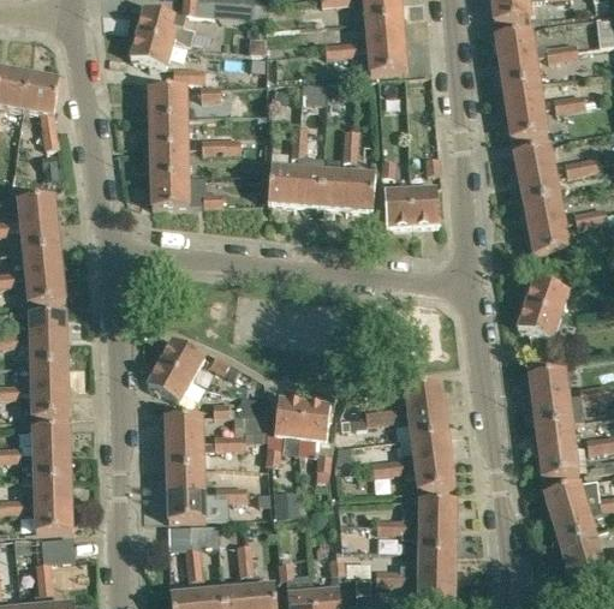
[(252,19),(254,4),(200,0),(182,0),(180,13),(252,19)]
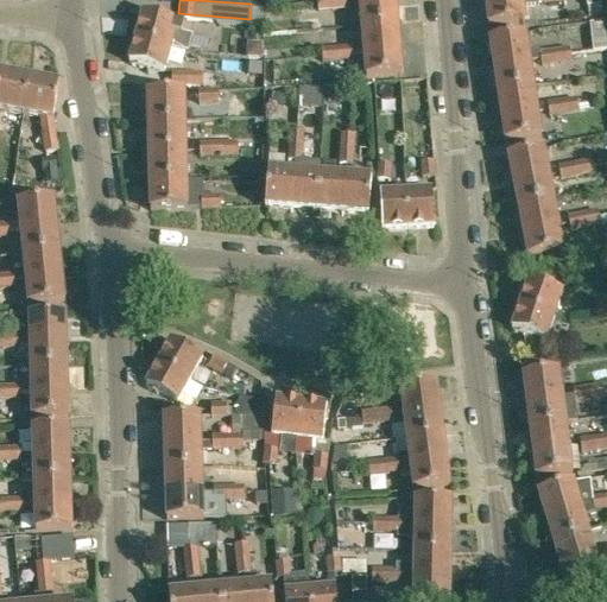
[(330,0),(315,1),(316,10),(346,7),(345,0),(330,0)]
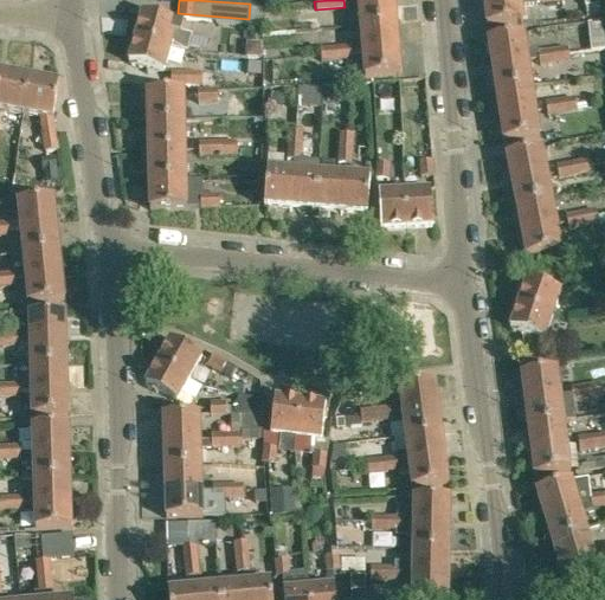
[(397,20),(394,0),(359,0),(361,23),(397,20)]
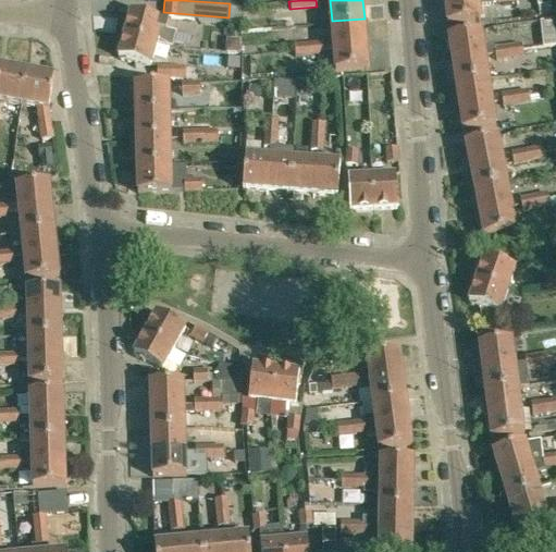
[(444,0),(446,20),(480,16),(478,0),(444,0)]
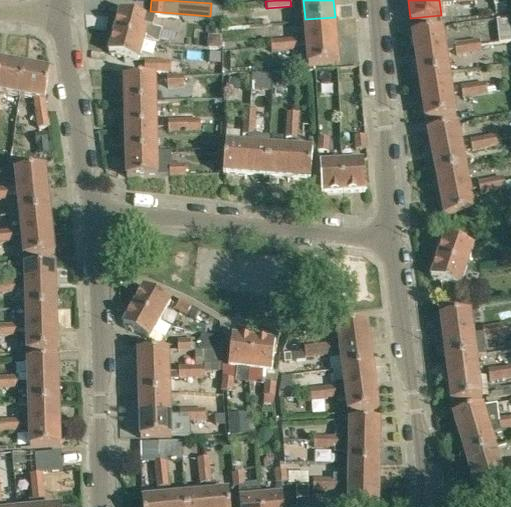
[(154,15),(148,14),(119,6),(113,27),(142,35),(155,38),(159,24),(152,23),(154,15)]
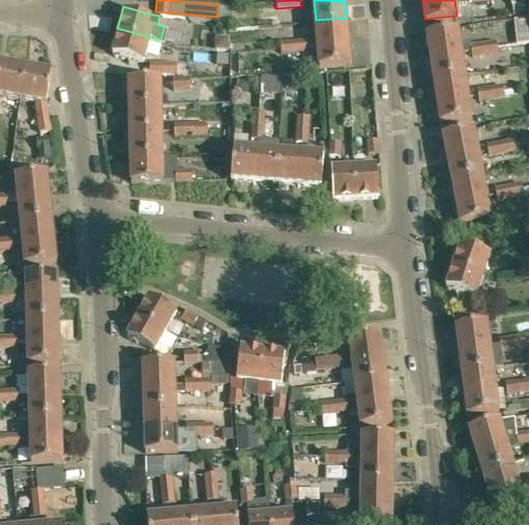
[(526,15),(512,17),(516,40),(528,39),(526,15)]
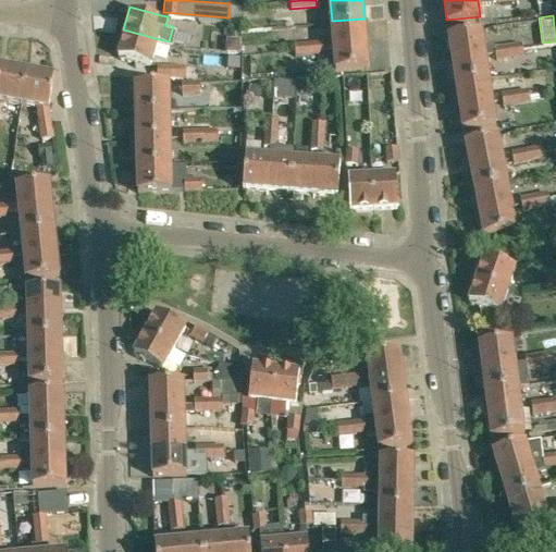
[(367,44),(365,19),(332,21),(333,46),(367,44)]
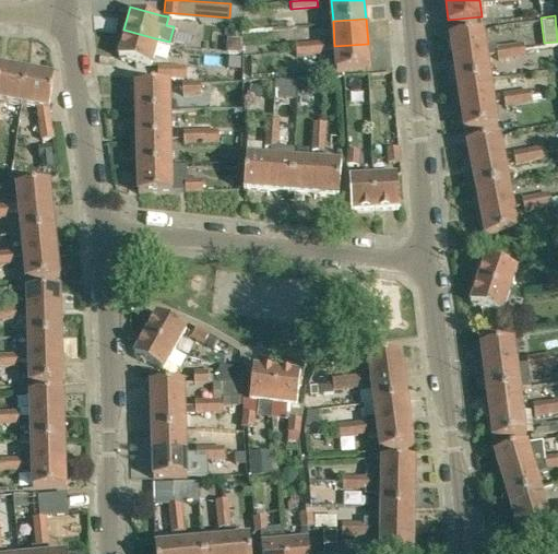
[(482,27),(449,33),(452,56),(485,50),(495,49),(495,43),(494,40),(484,42),(482,27)]
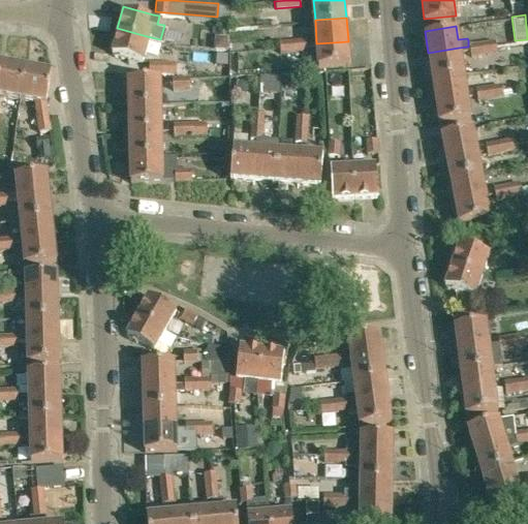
[(142,57),(147,36),(117,28),(112,50),(142,57)]
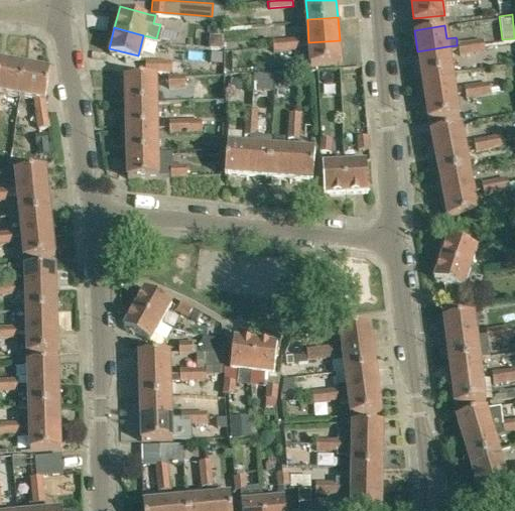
[(482,35),(457,39),(457,45),(483,41),(482,35)]
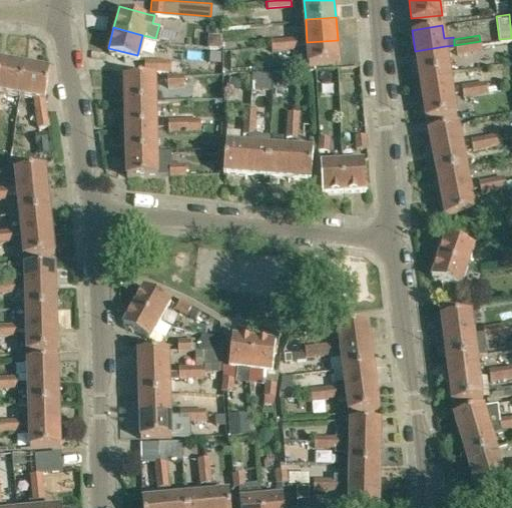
[(338,40),(307,42),(309,63),(339,60),(338,40)]
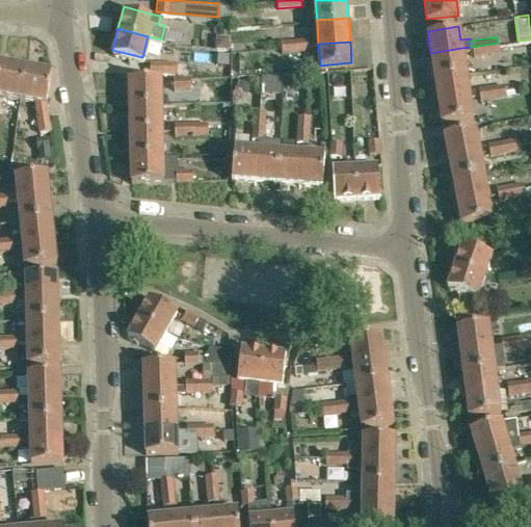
[(471,47),(473,55),(499,50),(498,43),(471,47)]
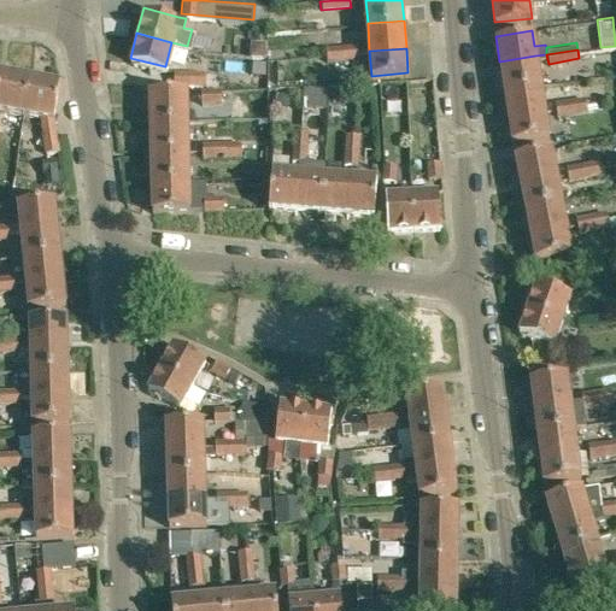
[(535,56),(499,62),(504,87),(540,81),(538,65),(535,56)]
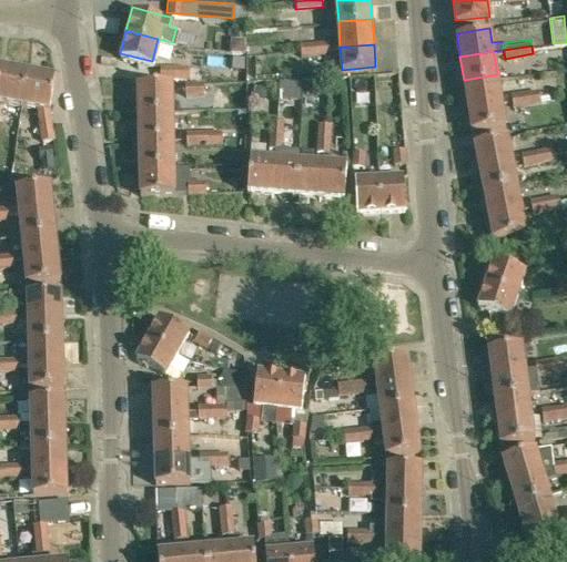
[(243,54),(232,54),(231,67),(243,67),(243,54)]
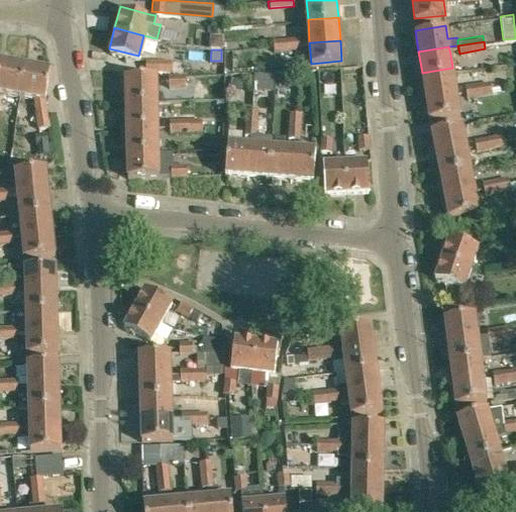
[(0,87),(19,92),(24,62),(0,57),(0,87)]
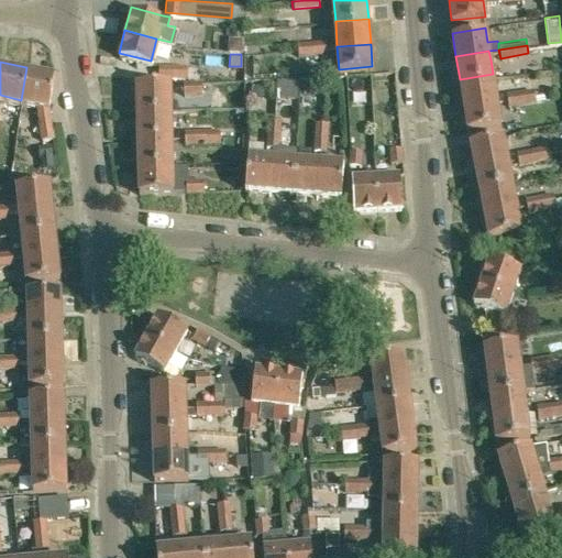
[(186,63),(157,63),(157,76),(186,76),(186,63)]
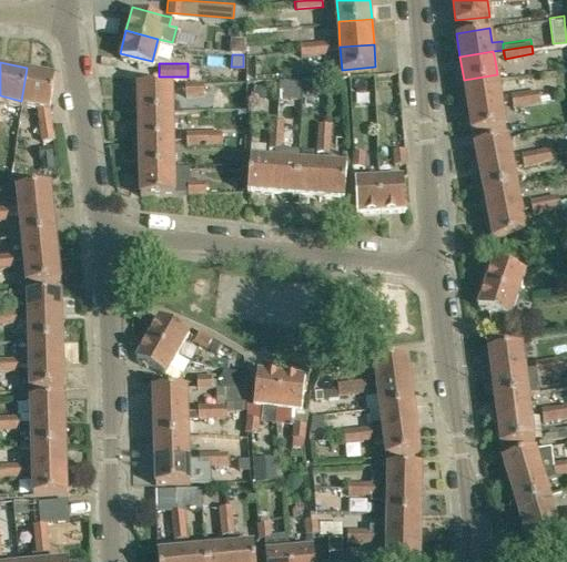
[(42,70),(27,68),(21,101),(48,105),(53,72),(42,70)]
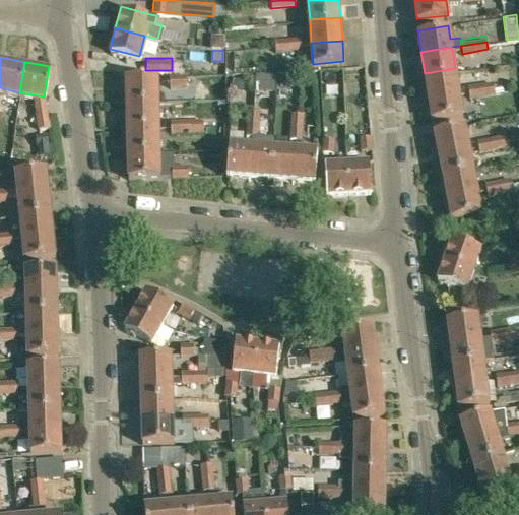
[(455,68),(425,73),(429,94),(458,89),(455,68)]
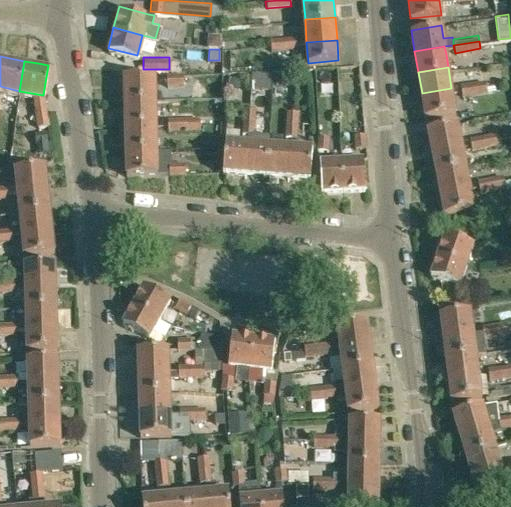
[(153,72),(123,73),(124,97),(154,96),(153,72)]
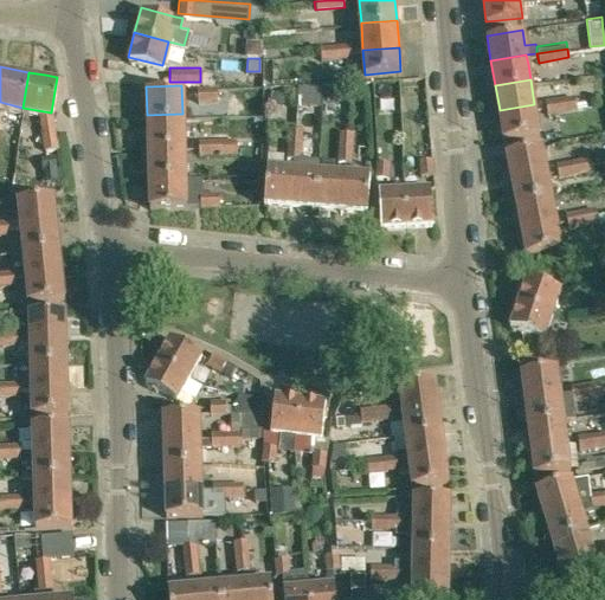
[(216,85),(197,86),(197,100),(216,100),(216,85)]
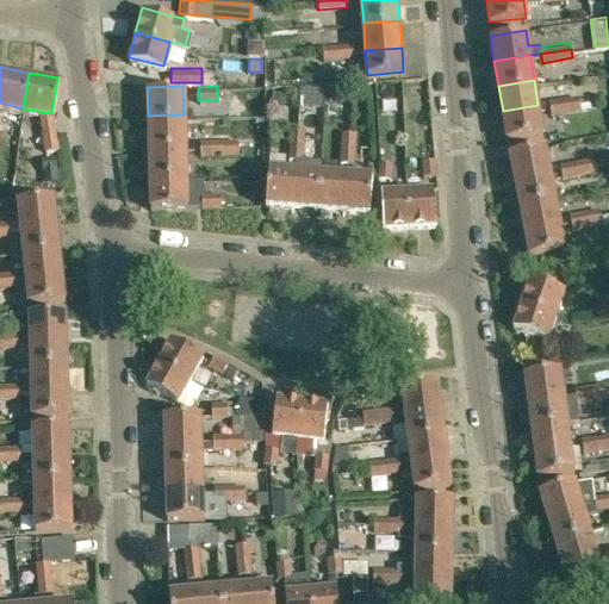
[(577,94),(547,99),(548,105),(578,100),(577,94)]
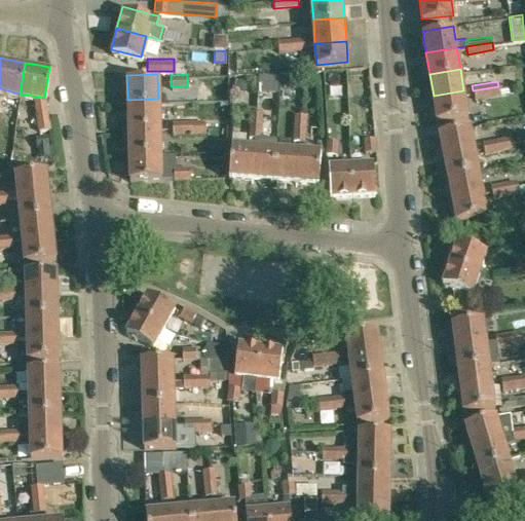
[(499,92),(498,86),(473,90),(474,97),(499,92)]
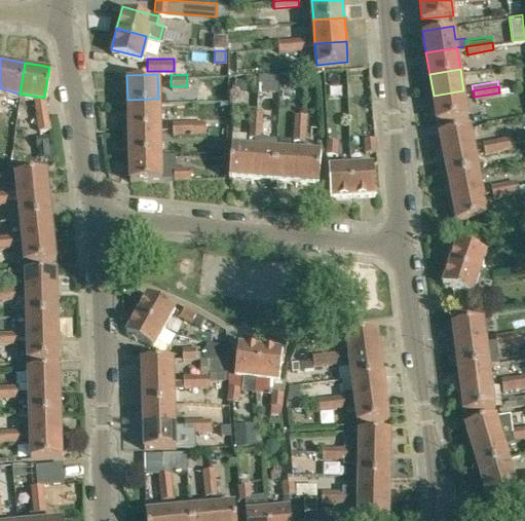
[(434,96),(437,119),(467,114),(463,90),(434,96)]
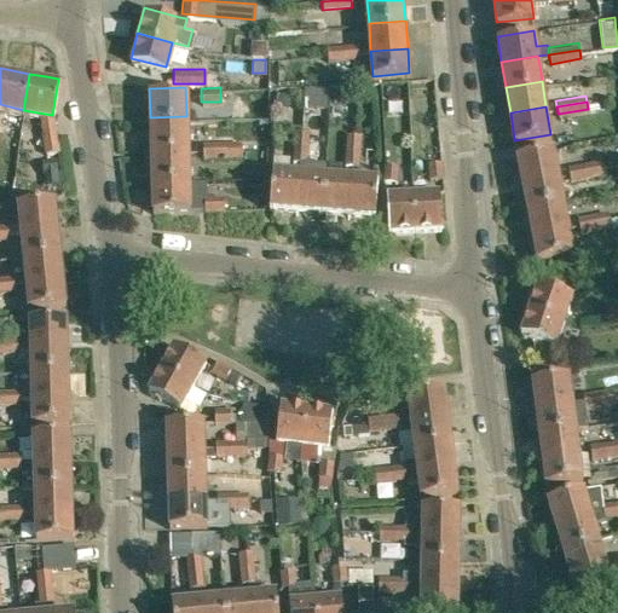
[(188,148),(186,116),(150,117),(151,149),(188,148)]
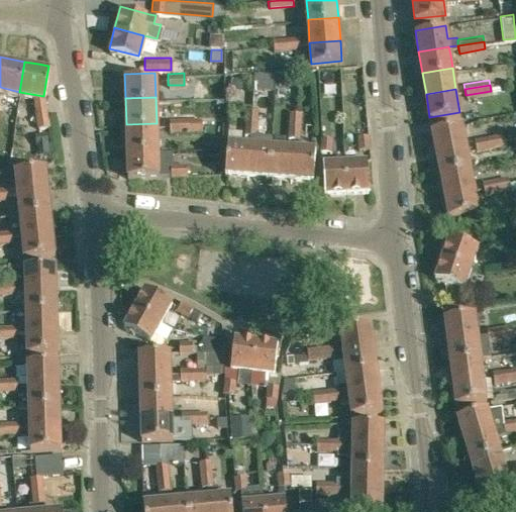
[(249,133),(251,108),(245,107),(243,133),(249,133)]
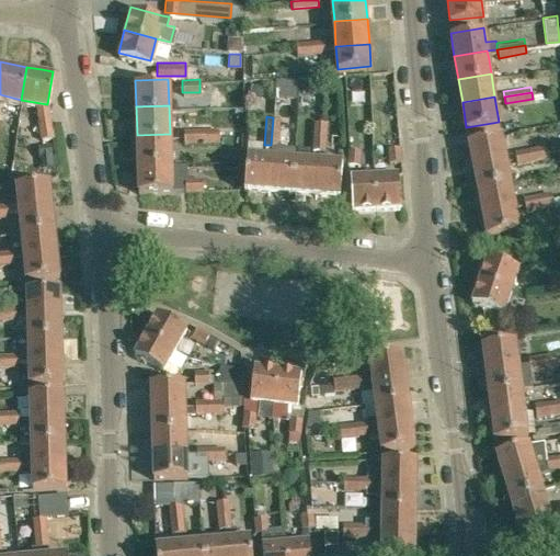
[(41,137),(52,135),(49,117),(38,118),(41,137)]
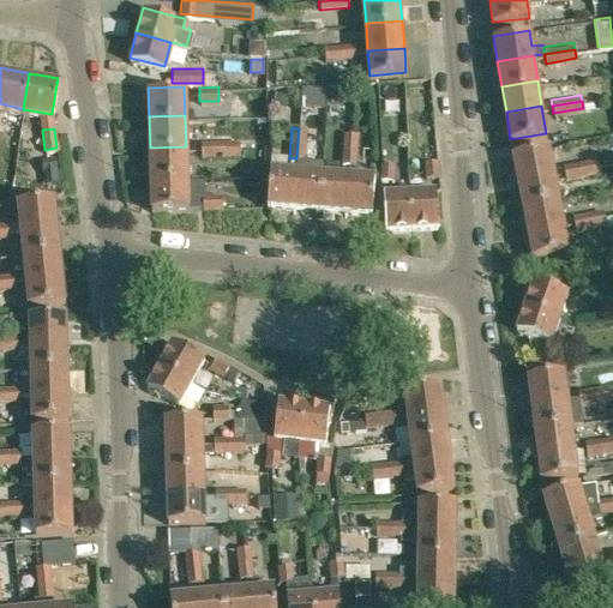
[(293,205),(319,208),(322,172),(323,160),(304,158),(305,128),(299,128),(296,158),(295,169),(293,205)]
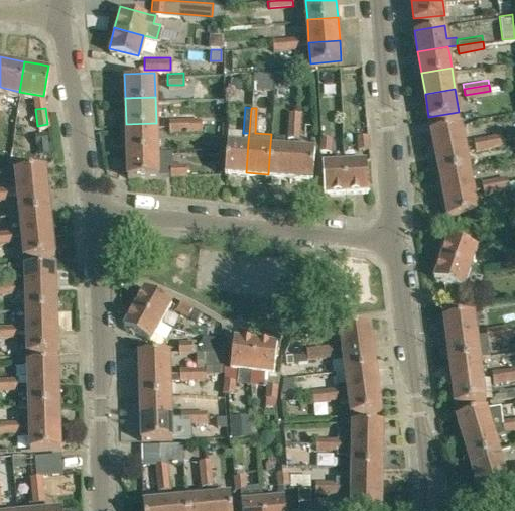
[(157,148),(156,123),(126,124),(126,149),(157,148)]
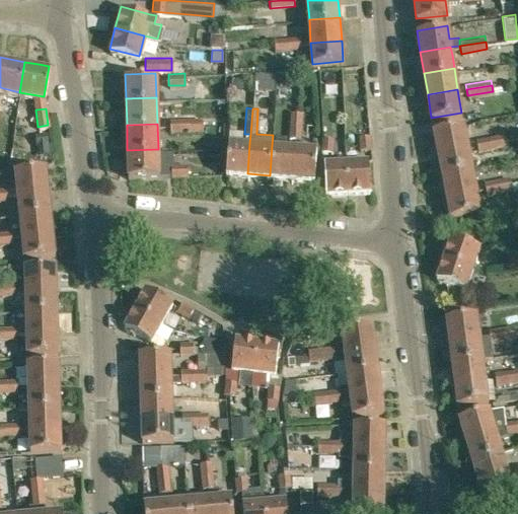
[(438,151),(468,146),(463,124),(434,130),(438,151)]
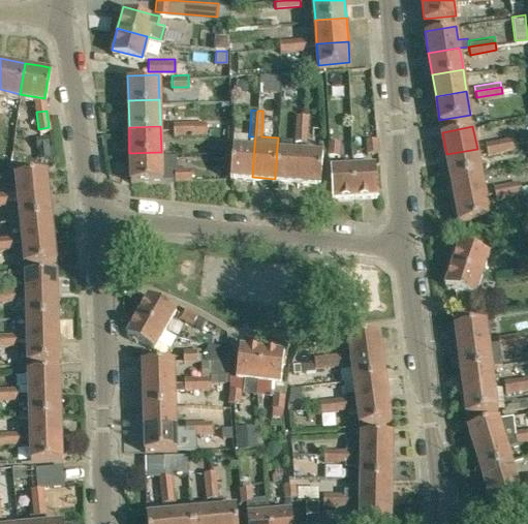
[(47,134),(33,135),(33,143),(35,143),(36,155),(52,154),(52,145),(48,145),(47,134)]
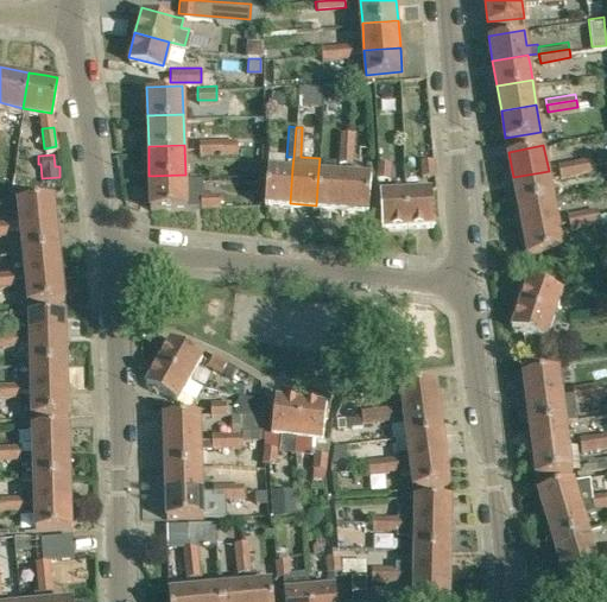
[(594,156),(556,163),(558,170),(588,164),(596,163),(594,156)]
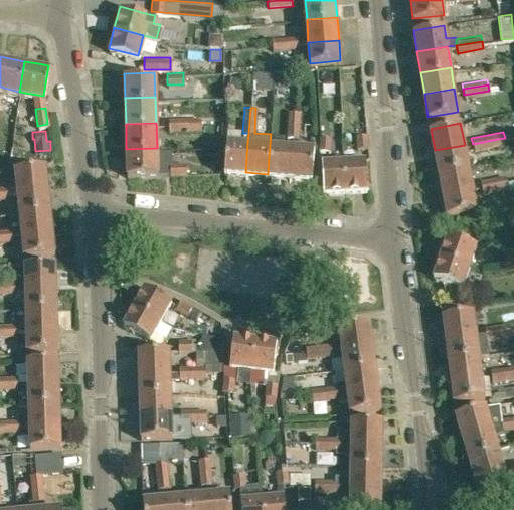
[(357,148),(367,146),(366,133),(355,134),(357,148)]
